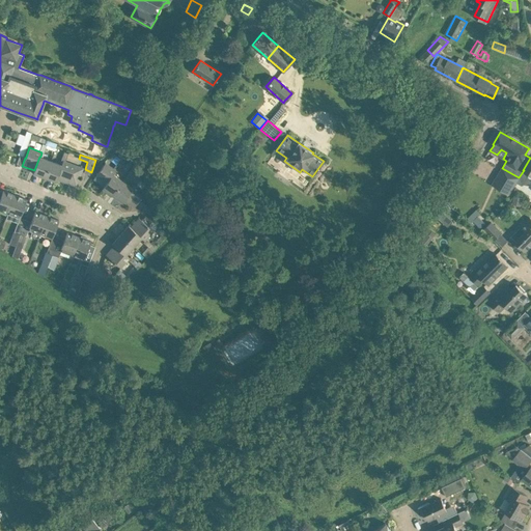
[(34,170),(33,173),(45,177),(51,161),(40,157),(39,157),(34,170)]
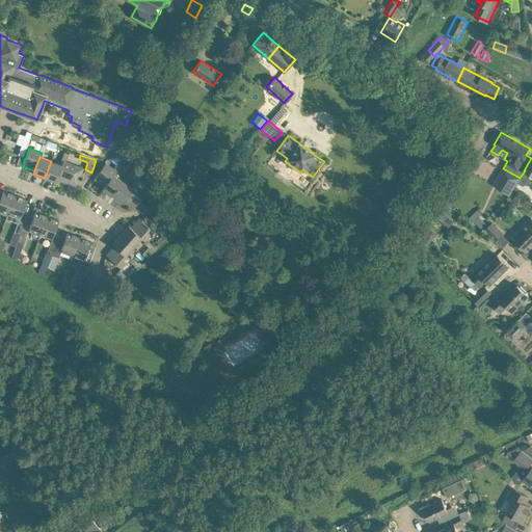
[(520,178),(516,183),(523,187),(524,185),(531,186),(531,183),(531,157),(531,158),(524,170),(525,170),(520,178)]
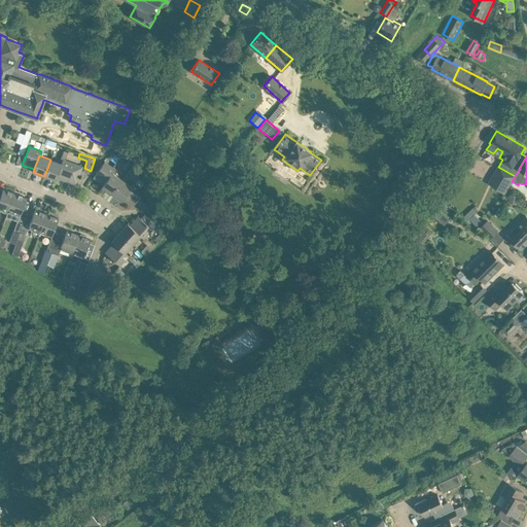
[(112,167),(115,169),(116,171),(124,160),(119,156),(112,167)]
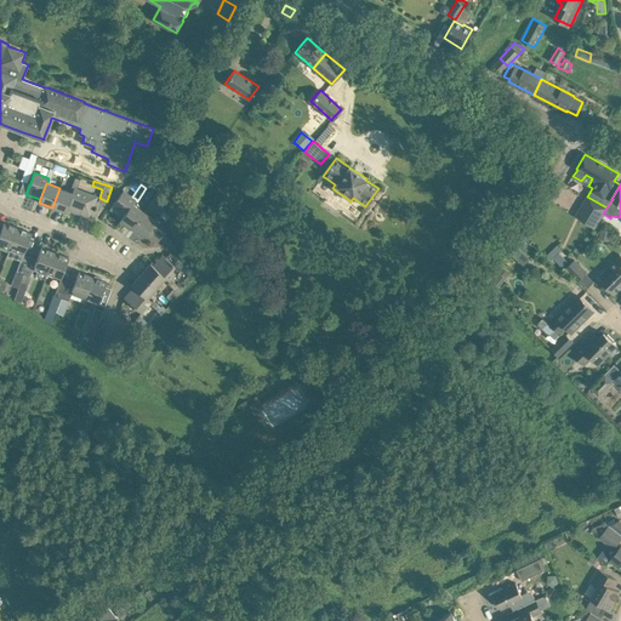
[(60,188),(52,208),(66,212),(67,210),(66,210),(72,193),(60,188)]
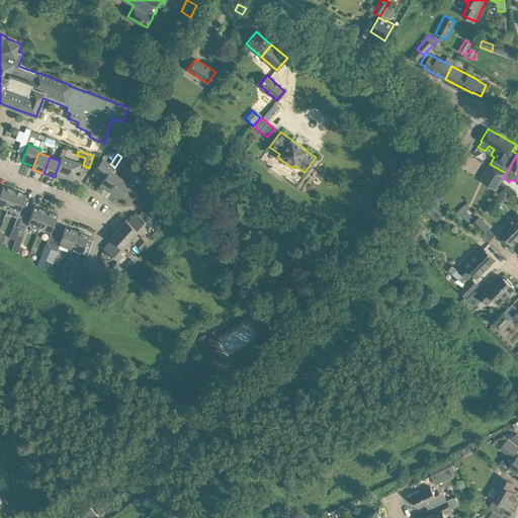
[(60,161),(55,175),(56,175),(61,177),(74,182),(78,172),(78,171),(81,165),(81,164),(68,159),(64,157),(64,158),(62,157),(60,161)]
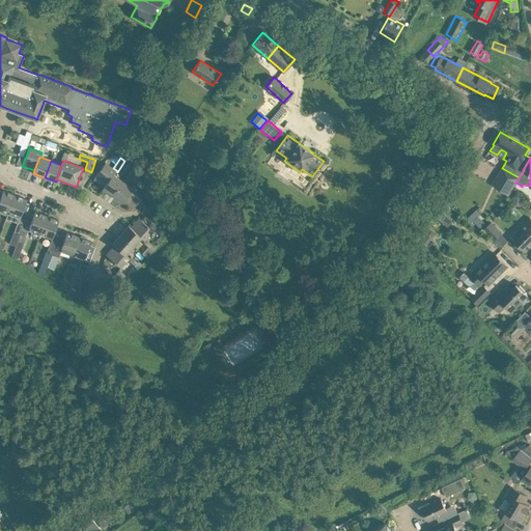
[(100,170),(93,178),(104,186),(112,173),(113,174),(116,170),(113,168),(105,163),(100,170)]
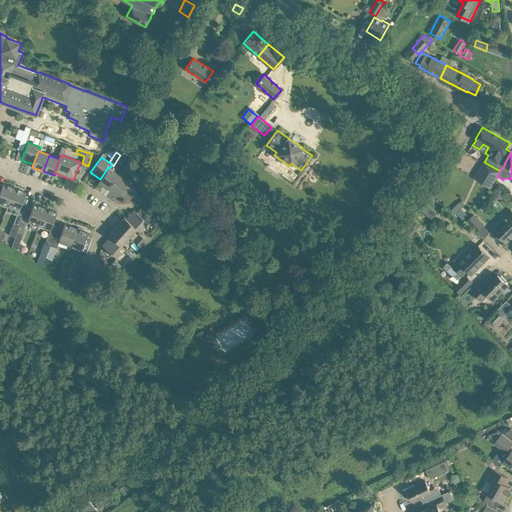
[(100,179),(98,181),(108,188),(118,174),(109,168),(108,167),(100,179)]
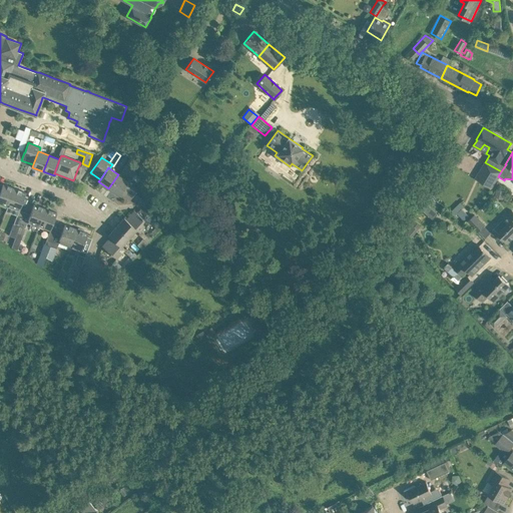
[(133,169),(128,176),(129,177),(131,178),(136,172),(133,169)]
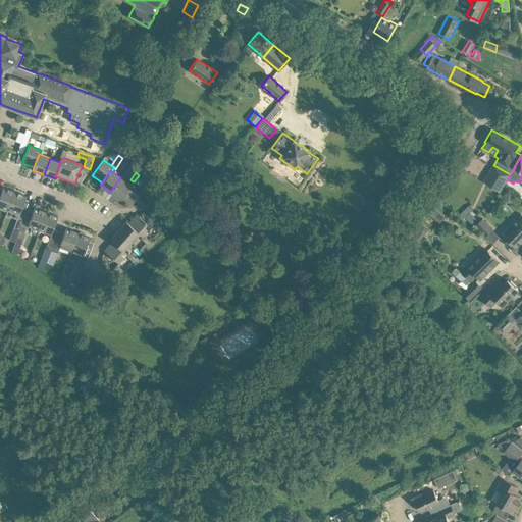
[(120,177),(110,192),(120,199),(121,197),(131,185),(129,185),(120,177)]
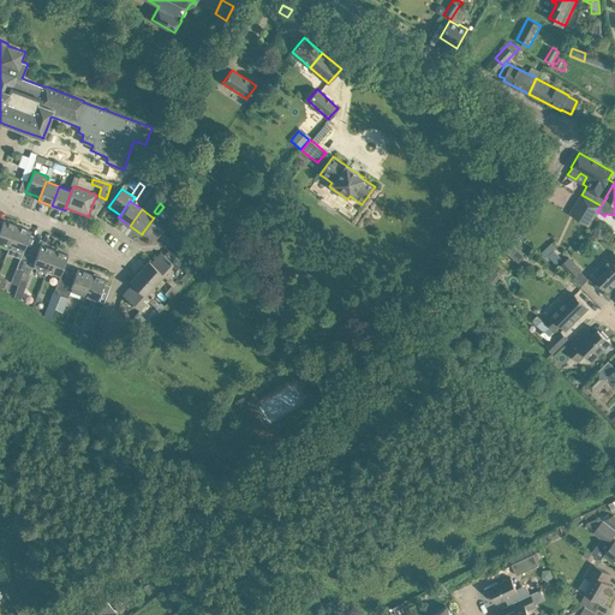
[(154,218),(143,232),(155,240),(162,231),(168,221),(157,214),(155,213),(153,218),(154,218)]
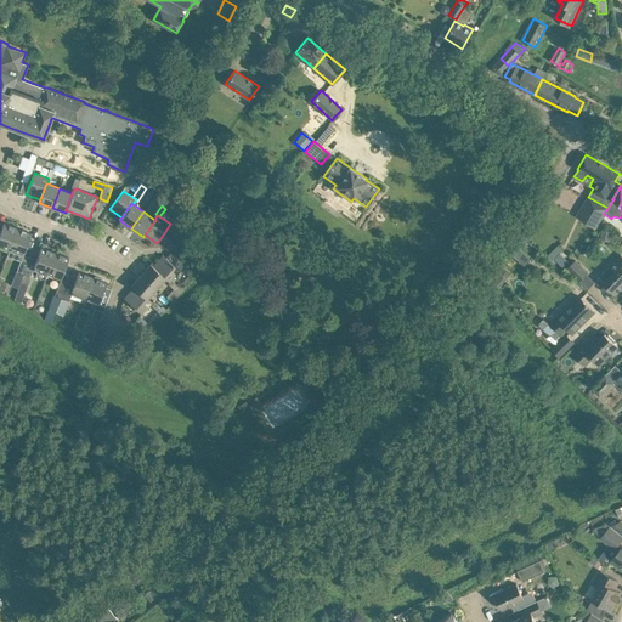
[(0,246),(10,249),(17,228),(3,222),(3,224),(0,231),(0,246)]
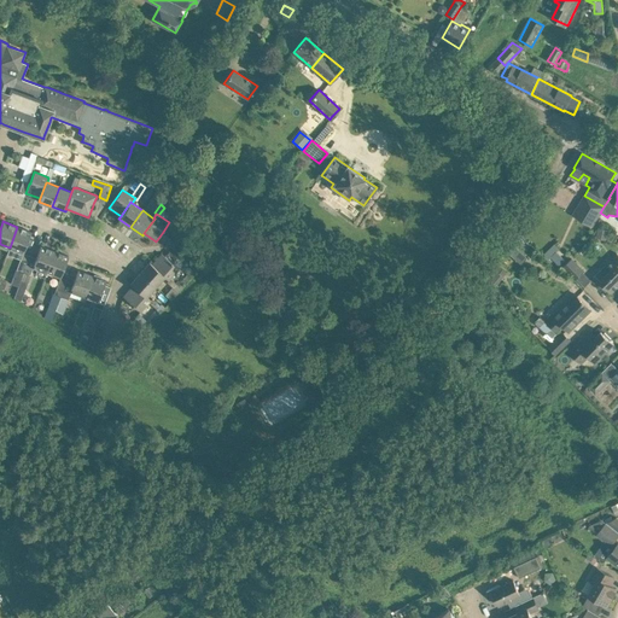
[(10,248),(7,254),(21,258),(23,254),(31,232),(17,227),(10,248)]
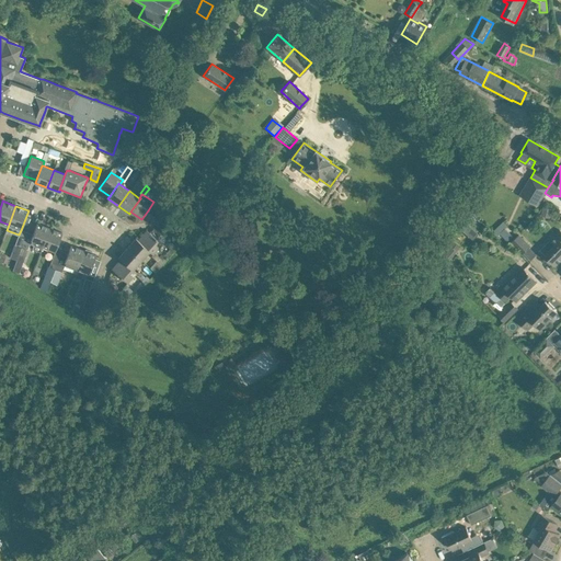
[(146,216),(153,221),(157,217),(149,213),(146,216)]
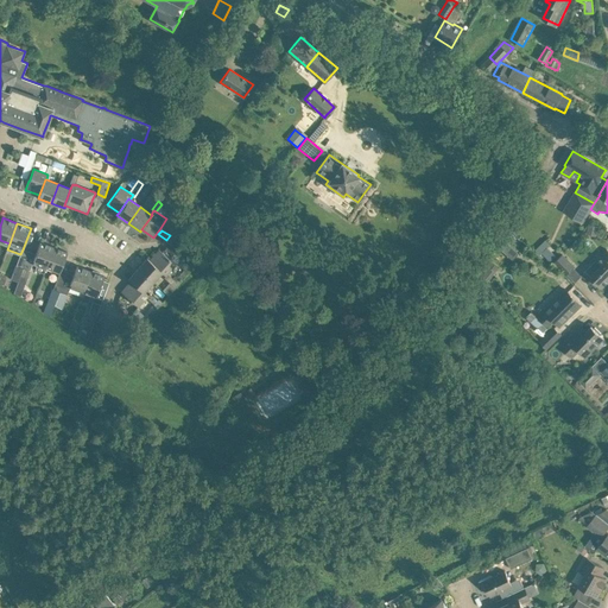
[(506,241),(500,248),(512,260),(519,252),(506,241)]
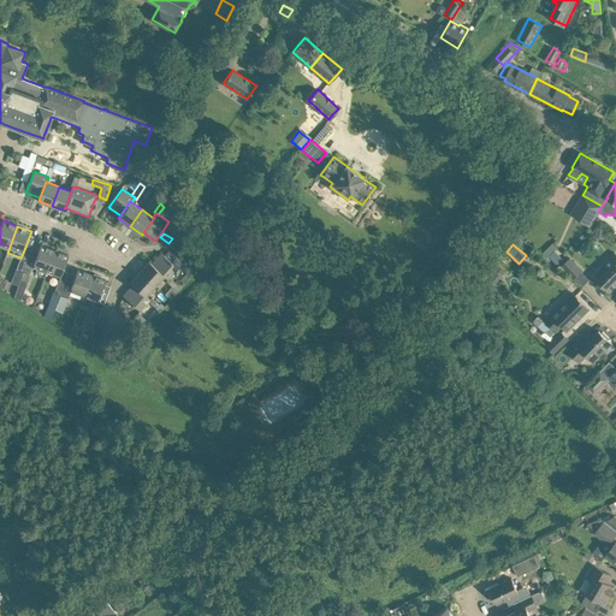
[(36,258),(33,266),(37,268),(35,273),(45,277),(46,272),(54,250),(40,246),(36,258)]
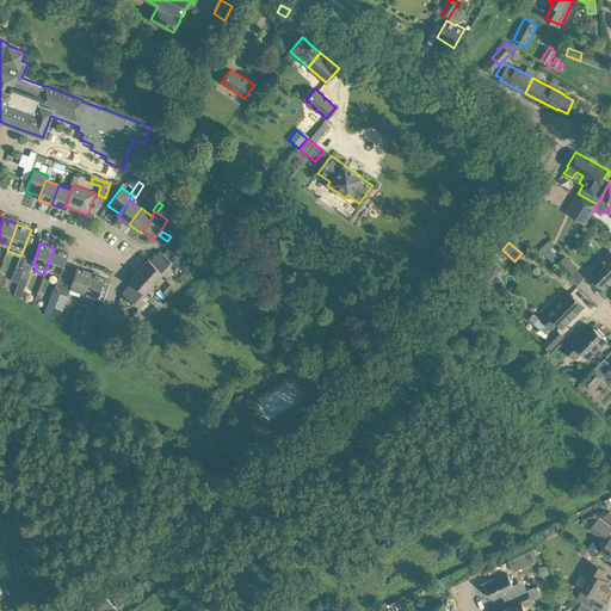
[(54,248),(45,270),(60,275),(68,253),(54,248)]
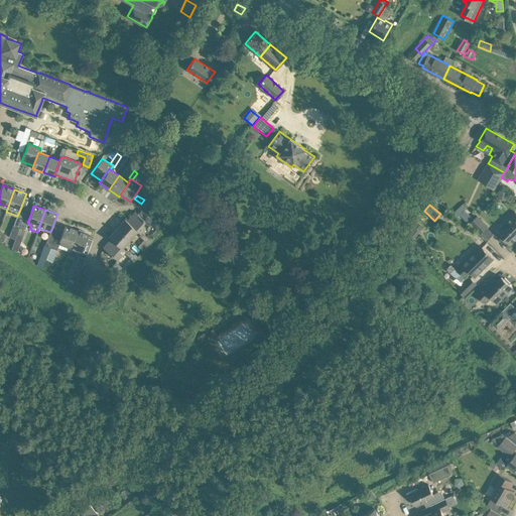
[(465,210),(460,215),(467,222),(472,217),(465,210)]
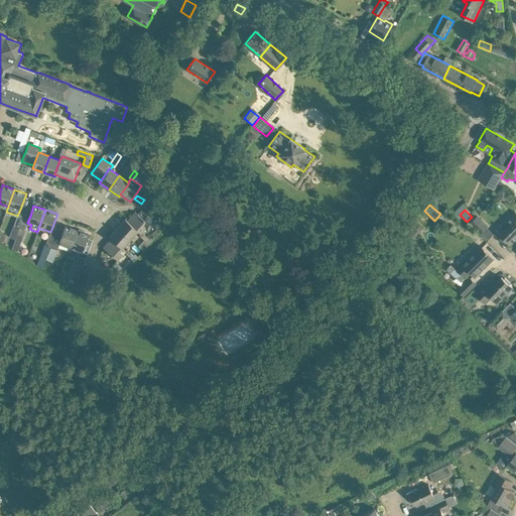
[(135,212),(127,221),(138,231),(137,231),(140,234),(142,232),(142,233),(149,225),(137,214),(135,212)]
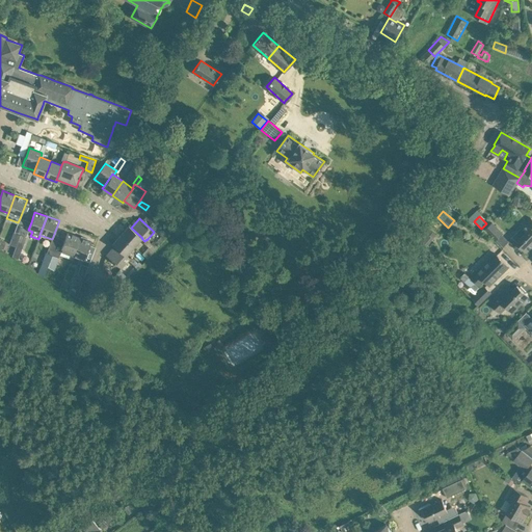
[(531,218),(511,237),(517,243),(515,245),(522,251),(524,249),(527,251),(531,245),(531,218)]
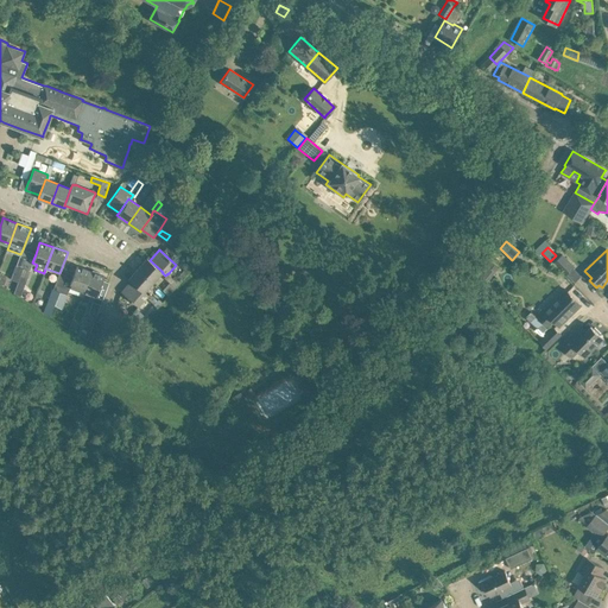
[(565,274),(574,267),(574,266),(562,254),(553,263),(565,274)]
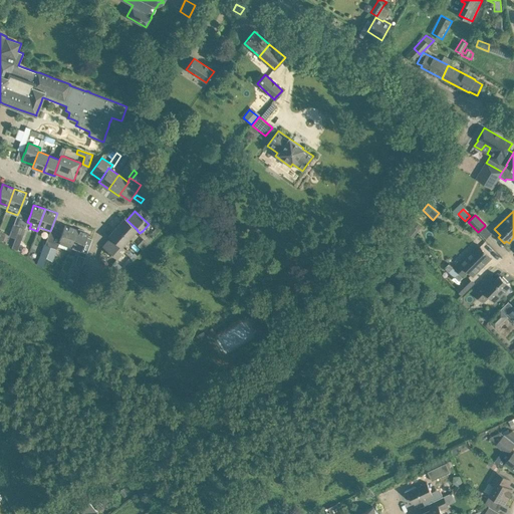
[(124,218),(116,227),(130,238),(137,230),(138,230),(126,220),(124,218)]
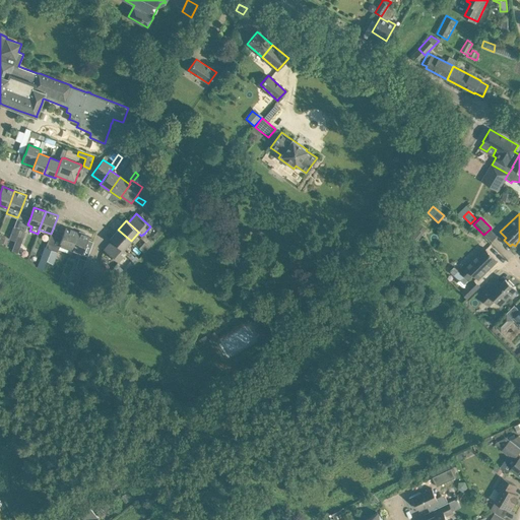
[(154,221),(151,224),(158,231),(160,226),(154,221)]
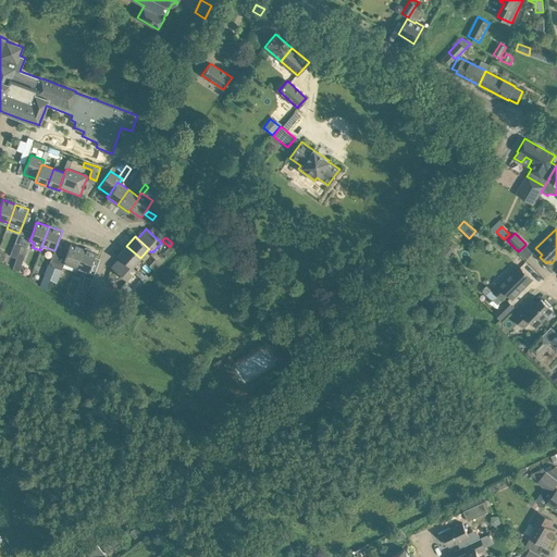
[(445,242),(437,250),(444,256),(452,247),(445,242)]
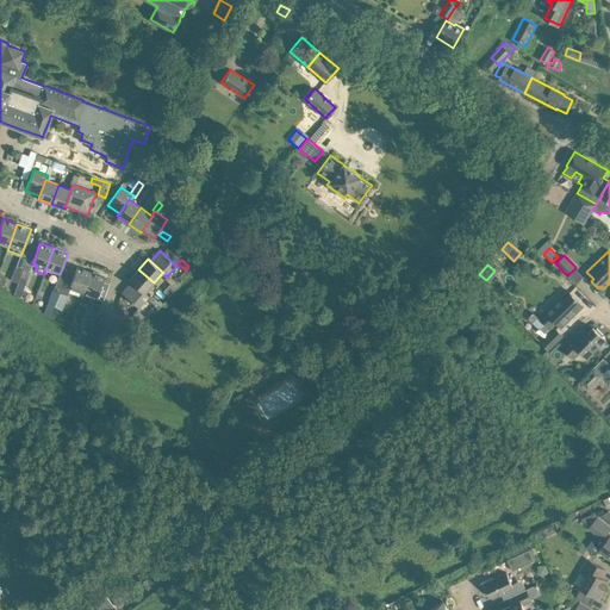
[(13,273),(11,280),(18,282),(23,268),(17,266),(16,266),(13,273)]
